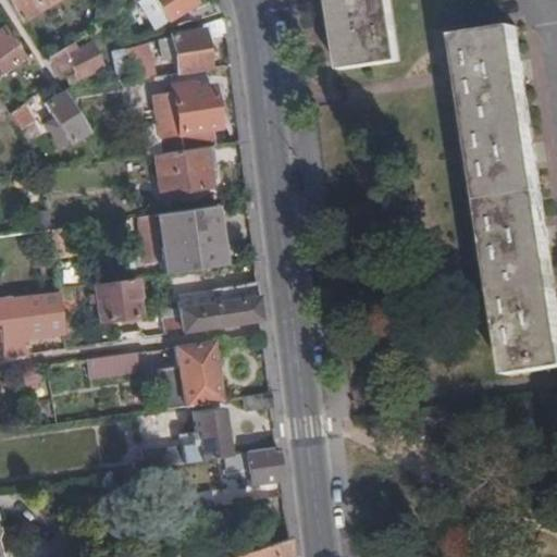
[(4,0),(17,20),(33,11),(32,7),(41,0),(47,0),(4,0)]
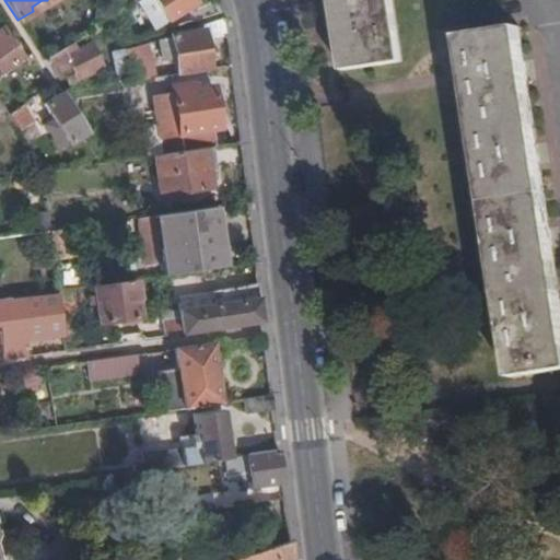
[(154,26),(161,23),(158,18),(163,14),(155,0),(138,0),(140,4),(138,6),(148,24),(152,22),(154,26)]
